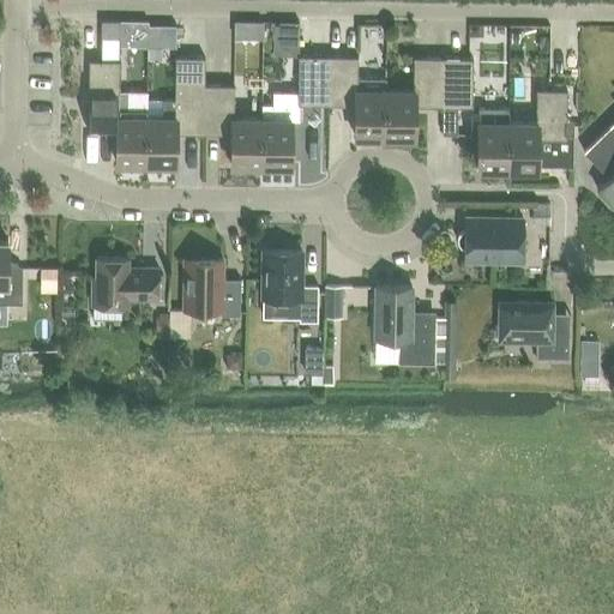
[(100,38),(119,38),(119,19),(100,19),(100,38)]
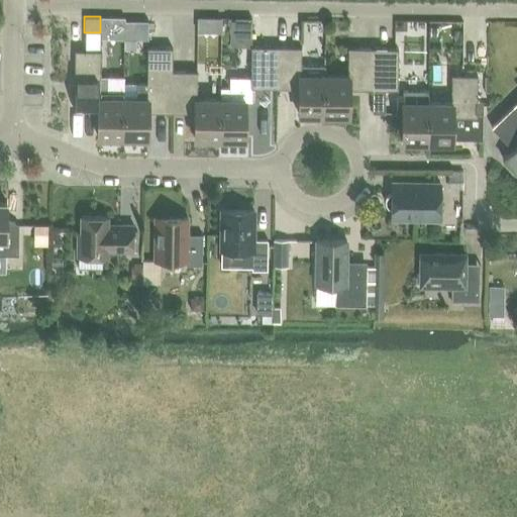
[(229,18),(229,35),(232,35),(247,36),(250,36),(251,18),(229,18)]
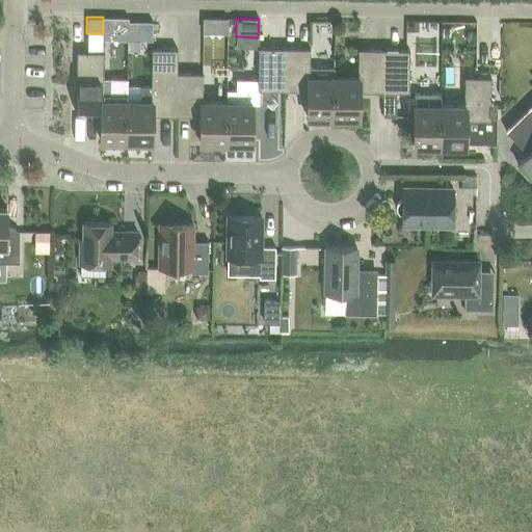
[(129,34),(129,37),(139,37),(151,38),(151,22),(129,22),(129,34)]
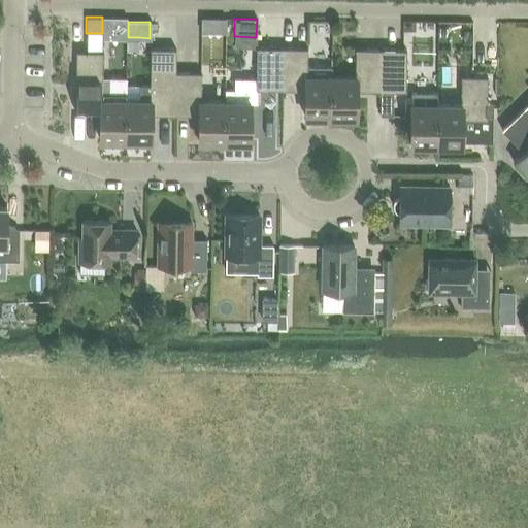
[(281,90),(282,48),(256,47),(256,78),(256,90),(281,90)]
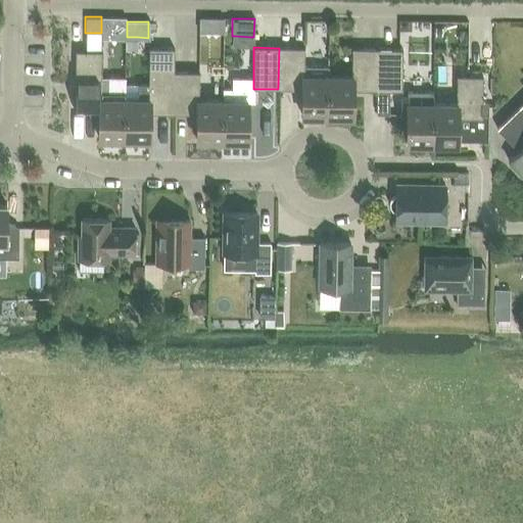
[(125,99),(124,140),(149,140),(149,113),(173,113),(174,72),(174,49),(149,48),(148,83),(138,83),(138,99),(125,99)]
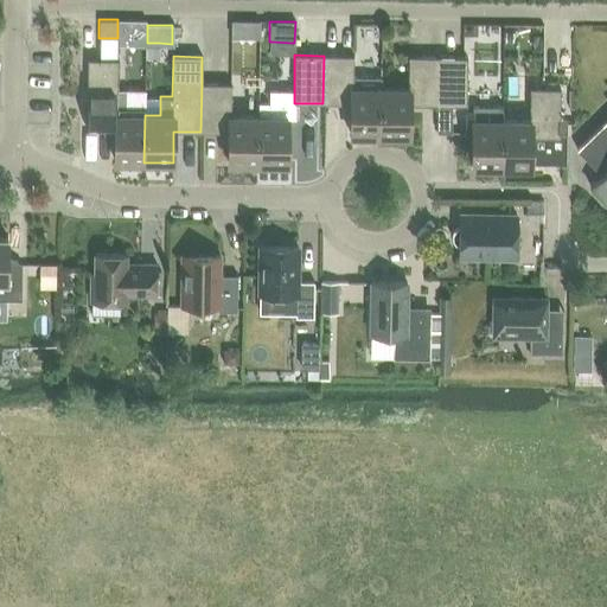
[(353,56),(324,56),(323,103),(351,103),(350,135),(379,135),(381,89),(381,82),(352,81),(353,56)]
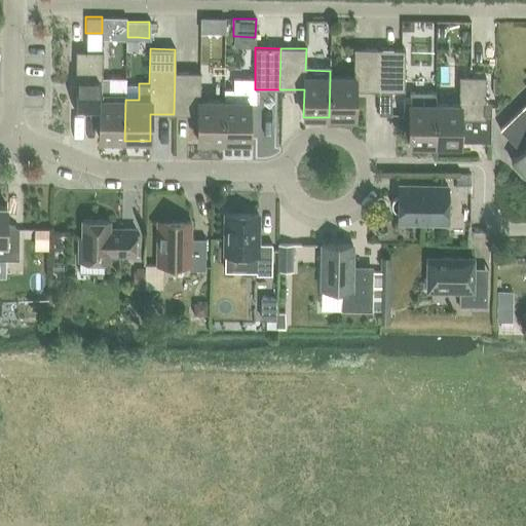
[(330,77),(329,117),(354,118),(354,90),(378,91),(379,49),(353,49),(353,77),(330,77)]
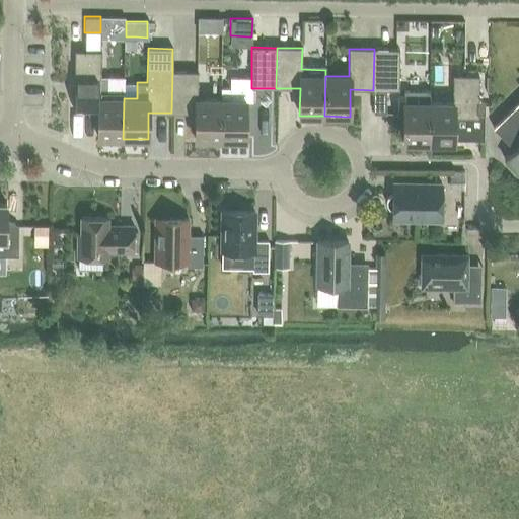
[(399,49),(374,49),(373,90),(386,90),(398,90),(399,49)]
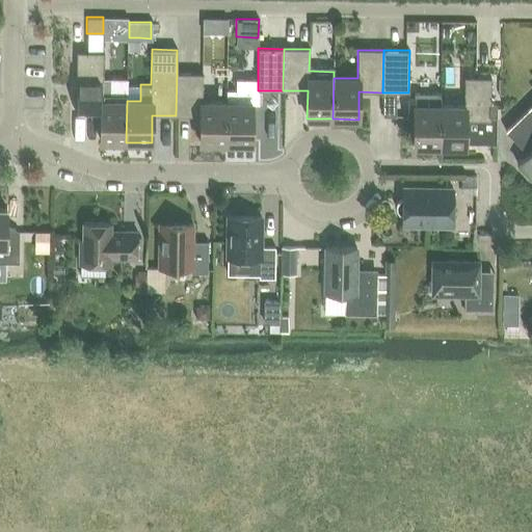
[(126,142),(127,101),(127,95),(110,95),(110,79),(103,79),(103,52),(76,52),(76,114),(101,114),(100,141),(126,142)]
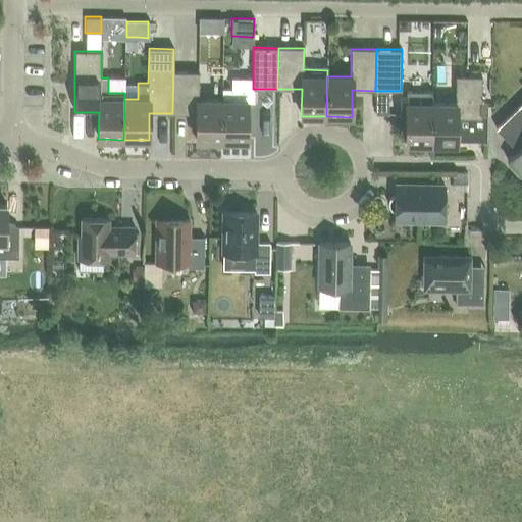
[(173,71),(172,113),(196,113),(196,141),(221,141),(221,101),(198,100),(198,72),(173,71)]
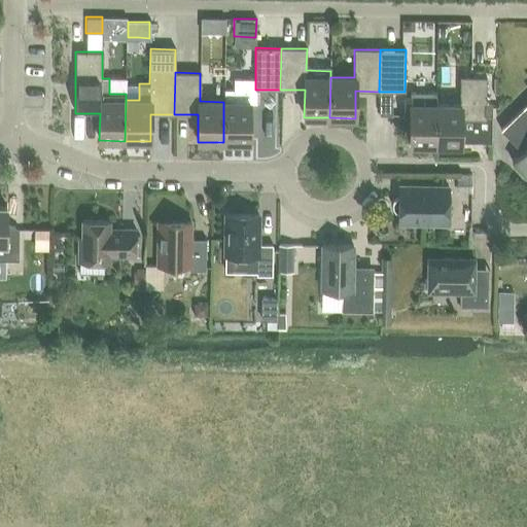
[(486,118),(486,102),(486,77),(460,77),(460,105),(435,105),(435,145),(460,145),(460,142),(460,118),(486,118)]
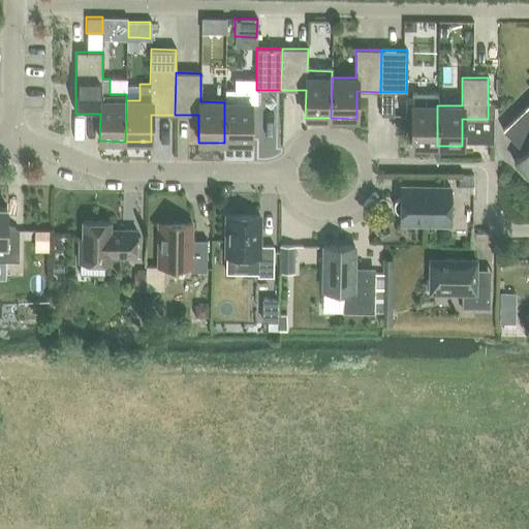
[(224,102),(224,143),(250,144),(250,102),(256,102),(256,90),(256,79),(235,79),(234,90),(224,90),(224,102)]
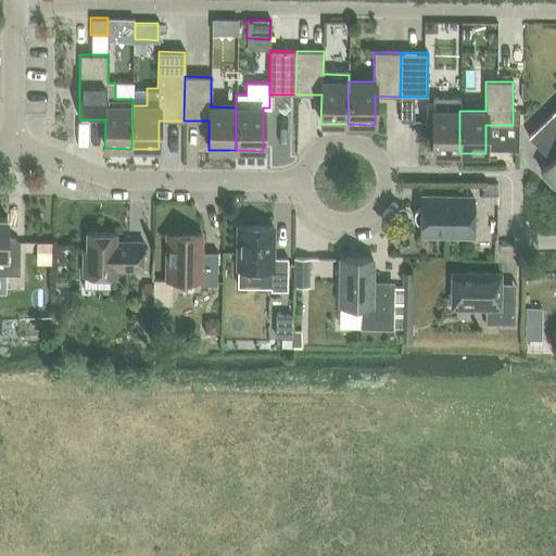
[(413,123),(414,97),(400,97),(400,122),(413,123)]
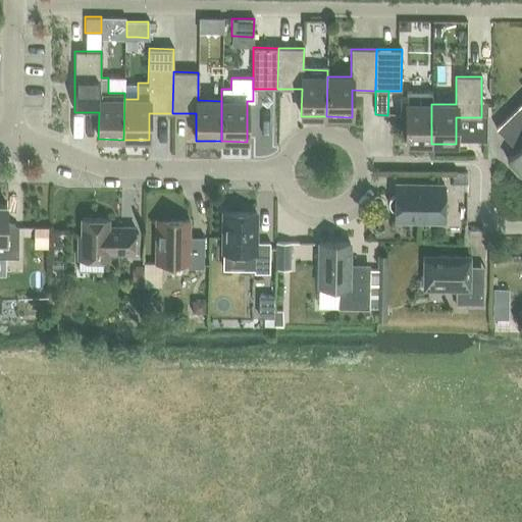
[(431,144),(431,104),(431,92),(407,91),(407,97),(400,97),(400,113),(406,113),(406,144),(431,144)]
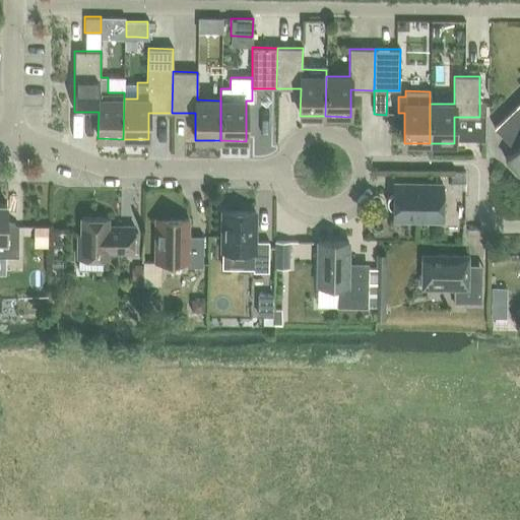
[(519,102),(494,128),(514,149),(505,158),(519,175),(519,102)]
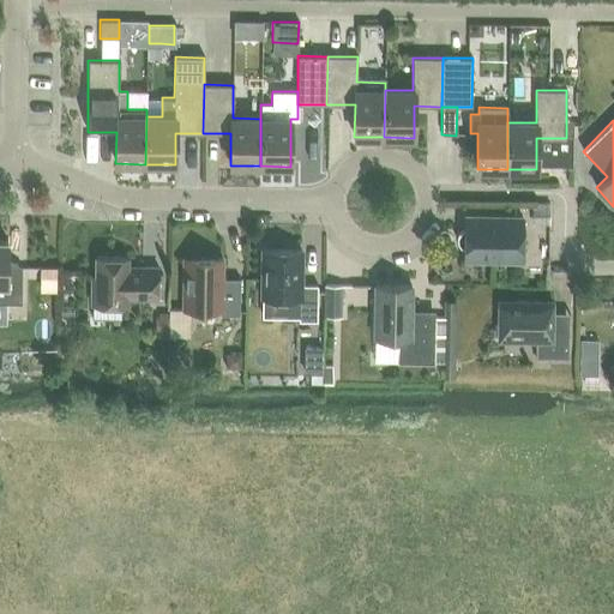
[(534,204),(534,223),(549,224),(549,204),(534,204)]
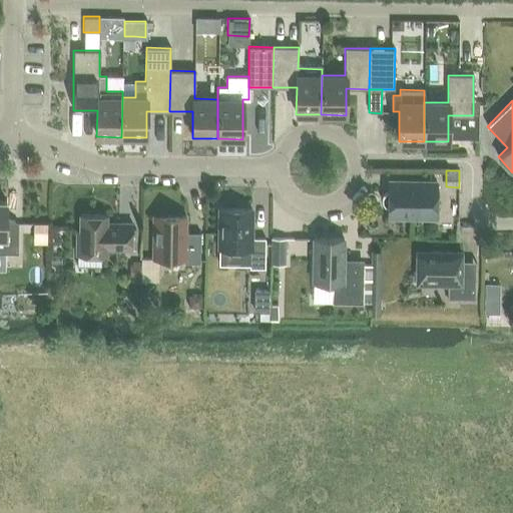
[(388,217),(436,218),(436,182),(388,181),(388,191),(387,191),(387,192),(386,192),(385,192),(385,193),(384,193),(384,194),(383,194),(383,195),(382,195),(382,196),(382,197),(382,198),(381,198),(381,199),(381,200),(382,200),(382,201),(382,202),(382,203),(383,203),(383,204),(384,204),(384,205),(385,205),(385,206),(386,206),(387,206),(387,207),(388,207),(388,217)]
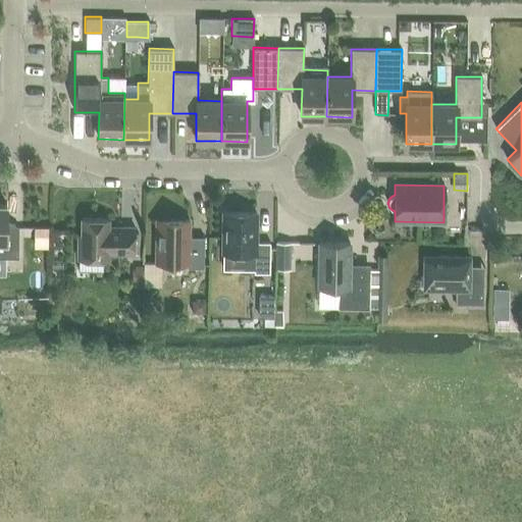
[(6,205),(0,205),(0,257),(17,258),(18,227),(6,227),(6,205)]
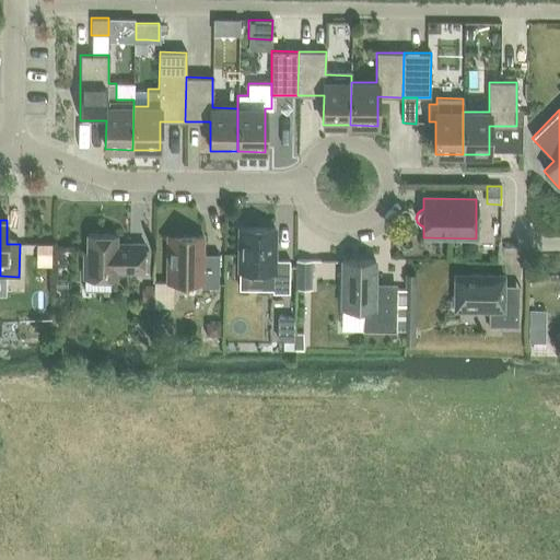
[(275,229),(240,228),(238,271),(272,272),(272,293),(289,293),(289,260),(273,260),(275,229)]
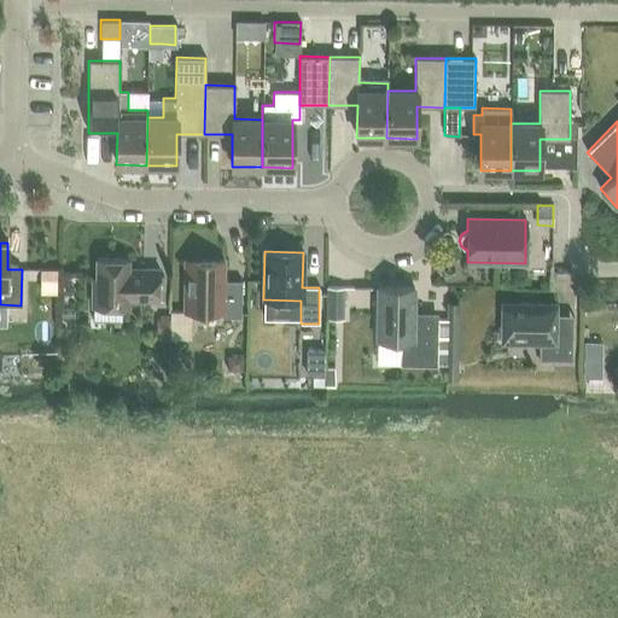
[(128,260),(97,258),(97,280),(93,280),(92,307),(127,308),(127,301),(158,301),(159,269),(128,269),(128,260)]
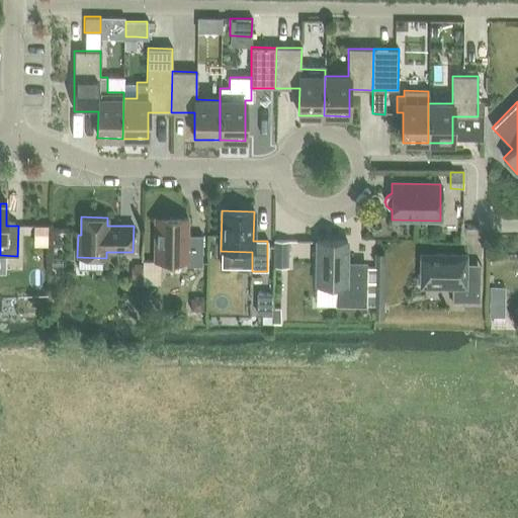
[(187,219),(155,219),(154,261),(186,261),(186,266),(201,266),(202,236),(189,236),(187,233),(187,219)]
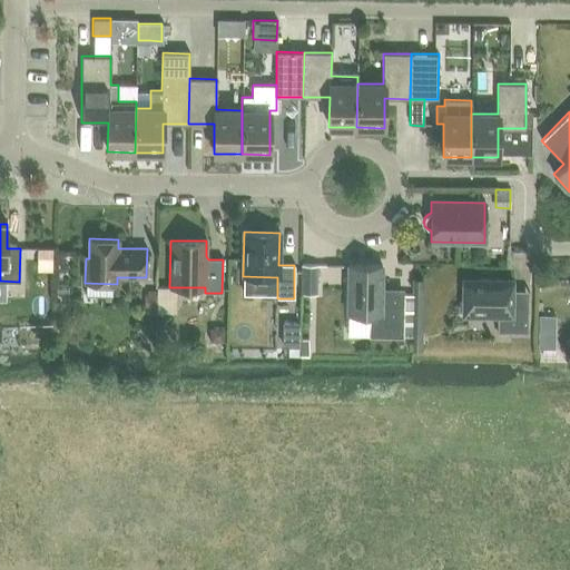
[(317,266),(300,265),(300,295),(316,295),(317,266)]
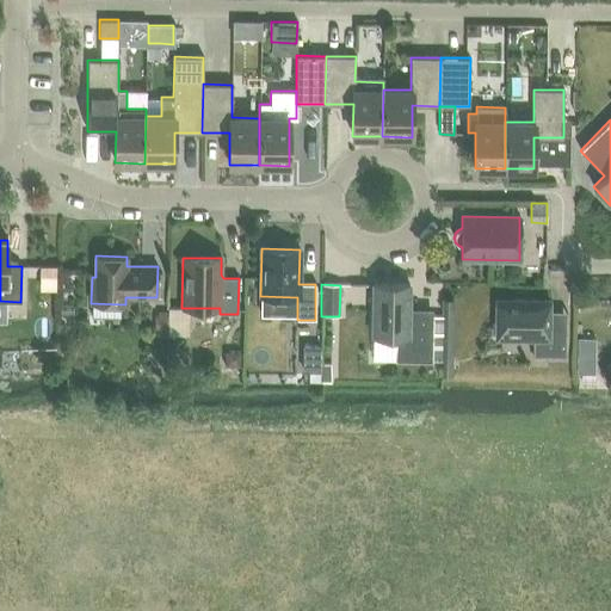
[(442,362),(443,316),(408,315),(409,284),(374,284),(372,337),(396,337),(395,360),(442,362)]
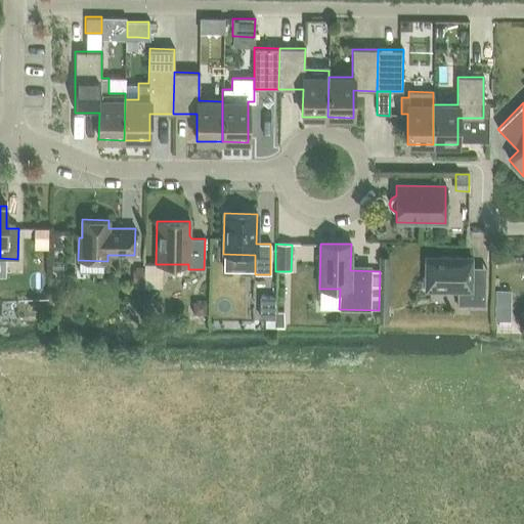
[(380,257),(380,271),(379,310),(379,322),(387,322),(388,257),(380,257)]
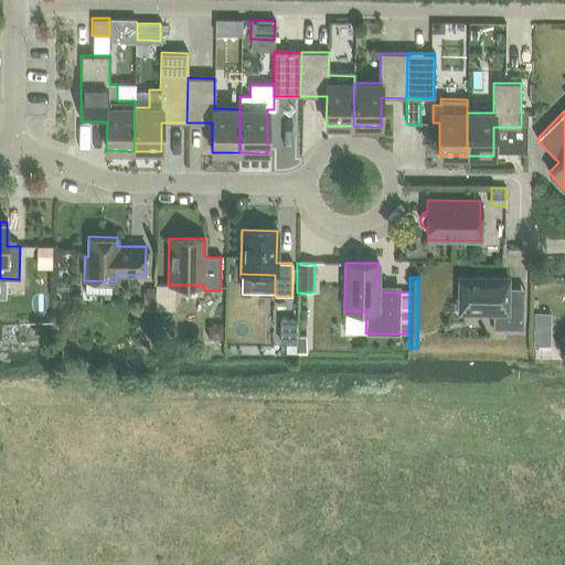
[(508,278),(459,277),(458,312),(492,313),(492,329),(523,330),(523,301),(507,301),(508,278)]
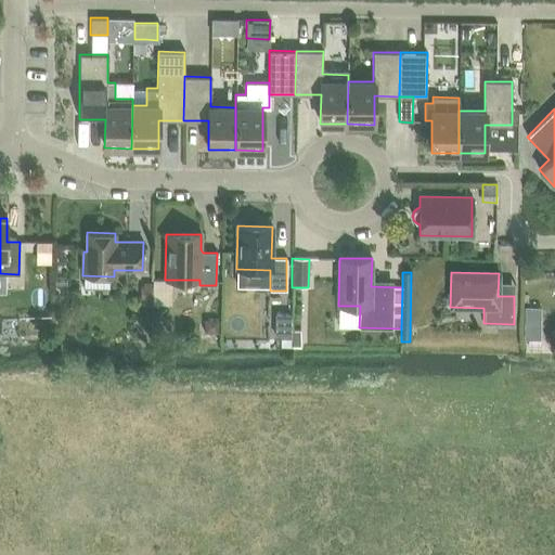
[(68,278),(55,278),(55,286),(68,286),(68,278)]
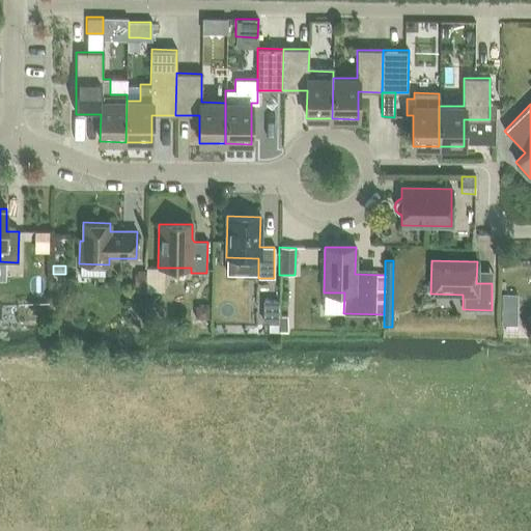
[(134,287),(145,287),(145,271),(134,271),(134,287)]
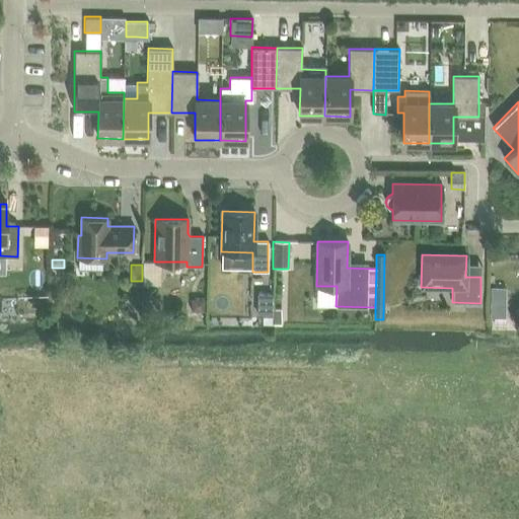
[(490,288),(490,317),(505,317),(505,288),(490,288)]
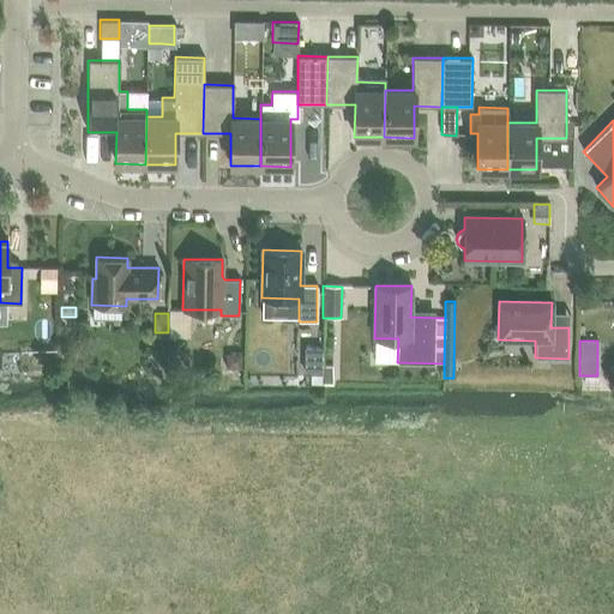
[(304,348),(304,373),(321,374),(321,365),(321,348),(304,348)]
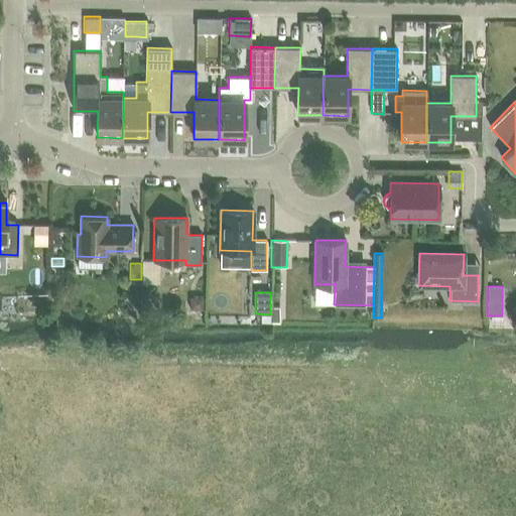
[(189,309),(194,309),(200,310),(203,310),(203,297),(191,297),(189,299),(189,309)]
